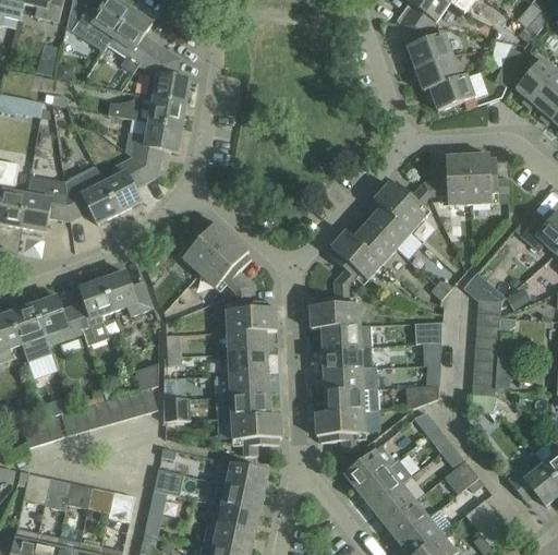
[(0,0),(0,24),(1,24),(3,15),(19,19),(23,1),(24,2),(24,0),(0,0)]
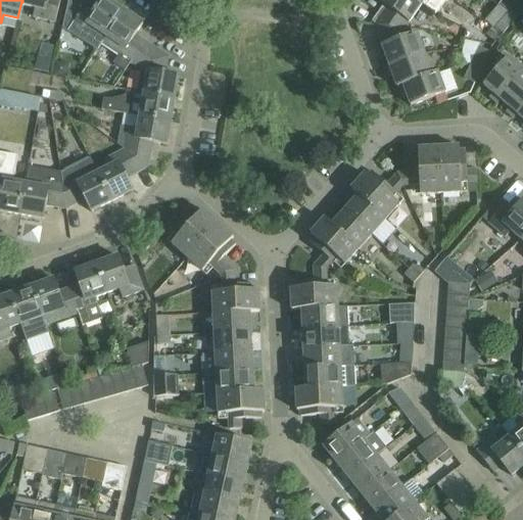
[(22,0),(22,2),(36,4),(34,13),(55,18),(58,0),(22,0)]
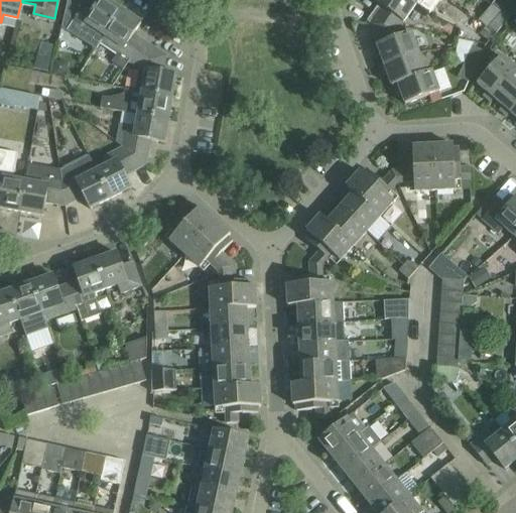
[(95,26),(106,33),(122,8),(109,0),(99,0),(97,3),(93,0),(85,0),(74,17),(71,21),(90,34),(95,26)]
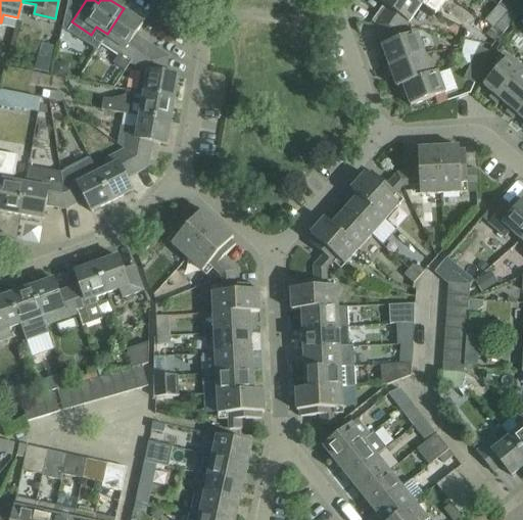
[(420,2),(418,0),(379,0),(386,5),(375,21),(403,26),(420,2)]
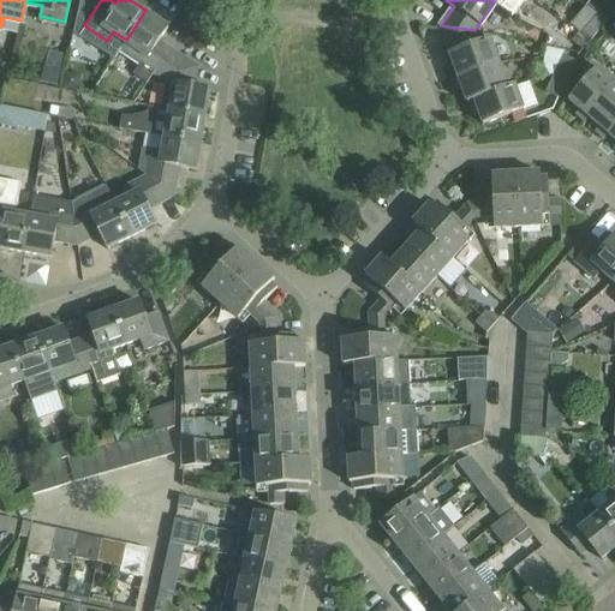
[(491,0),(494,3),(495,1),(507,10),(513,0),(491,0)]
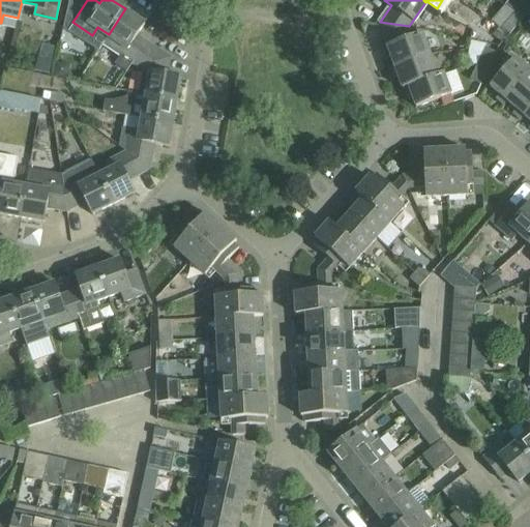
[(519,1),(512,8),(523,17),(529,9),(519,1)]
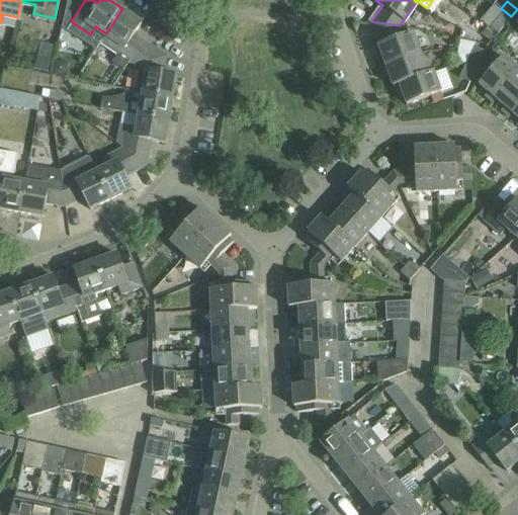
[(505,23),(511,16),(501,8),(500,9),(494,4),(482,18),(487,23),(497,31),(505,22),(505,23)]
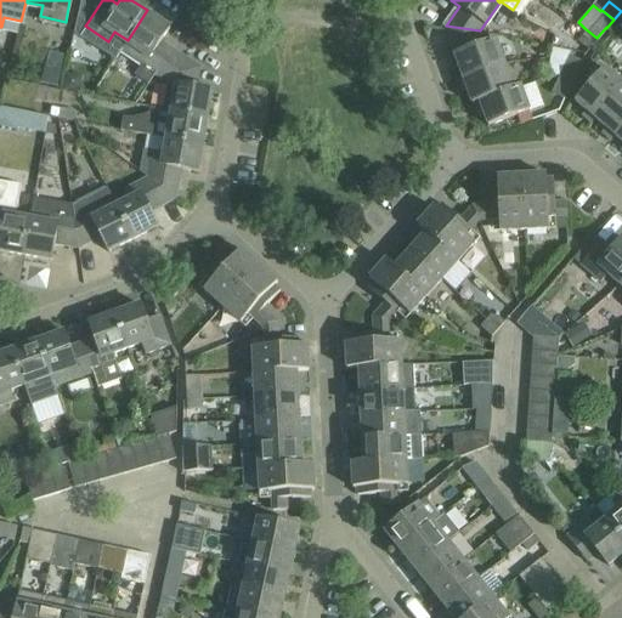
[(147,10),(128,40),(122,50),(140,62),(134,72),(147,80),(153,71),(167,79),(184,54),(160,38),(169,24),(147,10)]
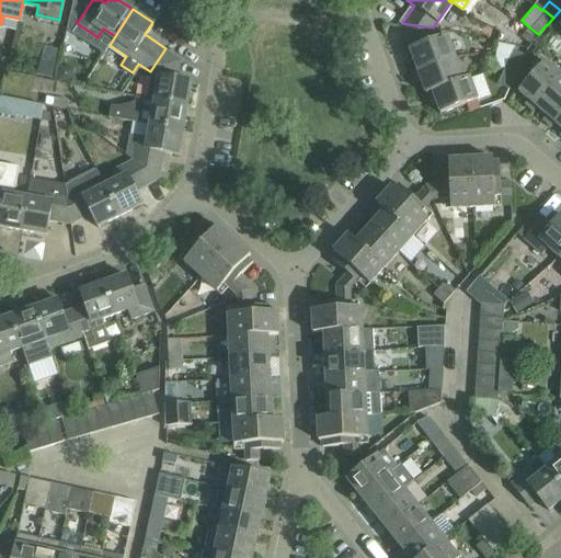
[(435,36),(433,27),(402,23),(401,24),(409,46),(404,47),(408,58),(413,56),(418,68),(412,70),(455,55),(447,32),(435,36)]
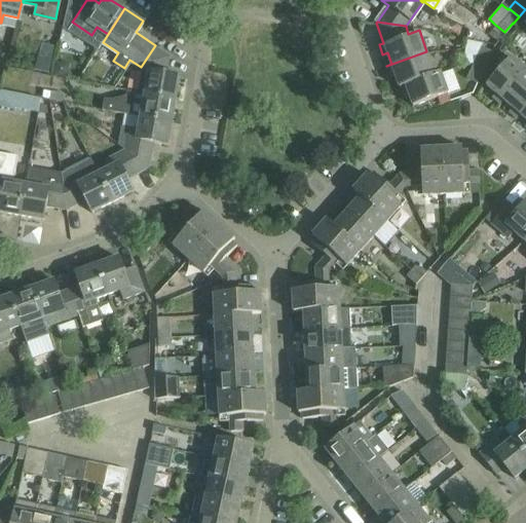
[(498,39),(504,32),(494,24),(488,31),(498,39)]
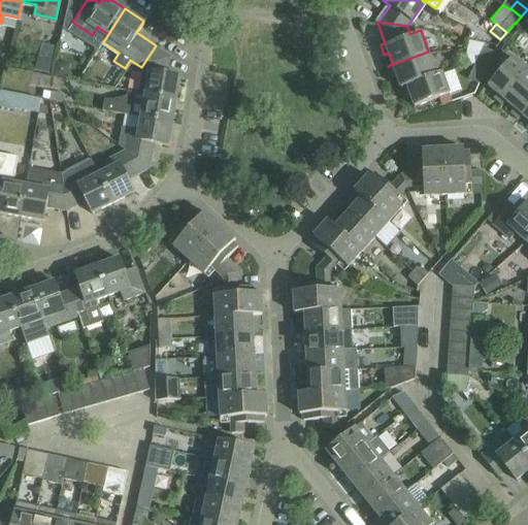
[(483,43),(479,53),(490,58),(494,50),(483,43)]
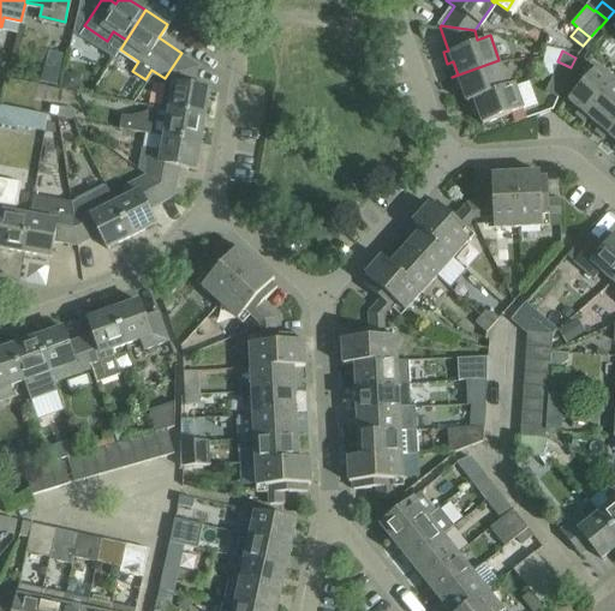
[(198,64),(181,53),(165,78),(162,90),(172,93),(169,106),(206,113),(210,87),(195,84),(198,64)]
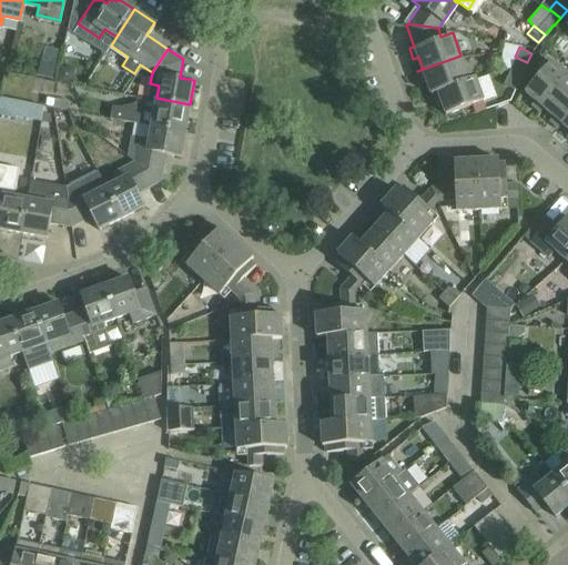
[(426,79),(430,91),(475,76),(468,78),(460,56),(417,71),(421,81),(426,79)]
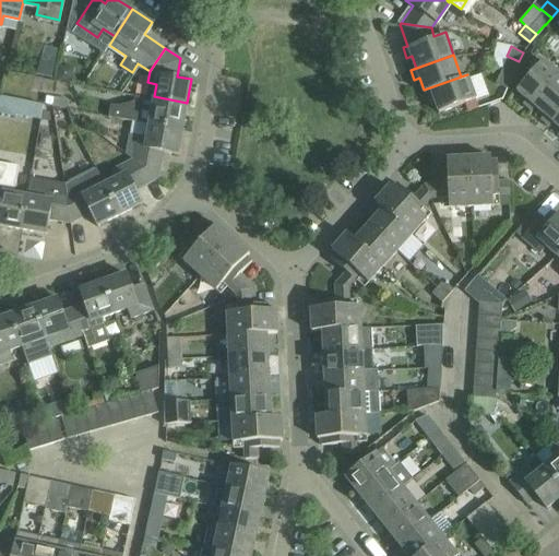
[(514,70),(519,61),(507,56),(502,63),(514,70)]
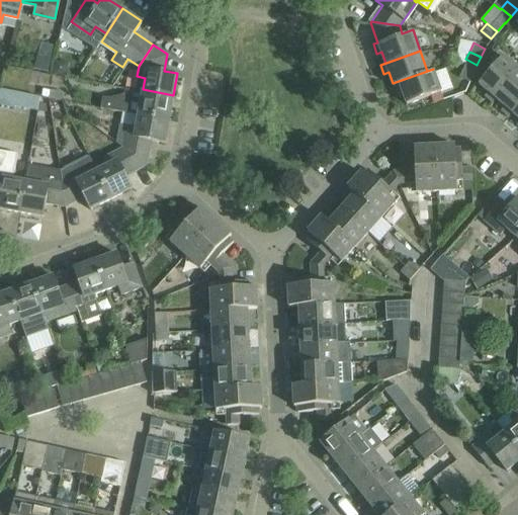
[(496,96),(517,70),(517,67),(503,54),(479,81),(489,90),(485,94),(492,100),(496,96)]
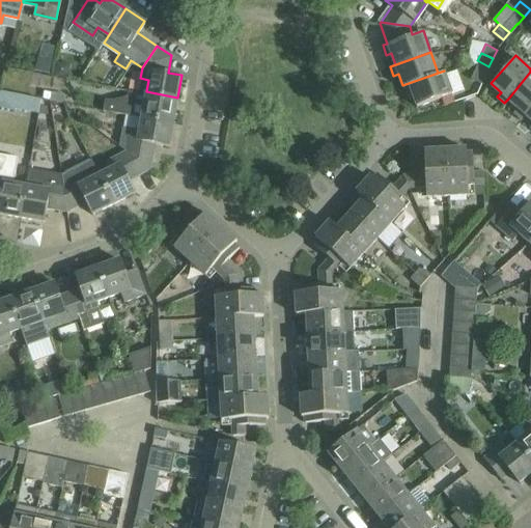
[(37,56),(34,68),(49,71),(51,58),(37,56)]
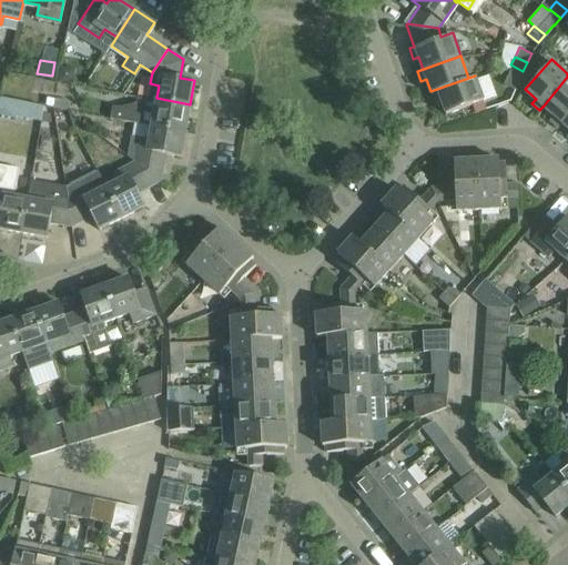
[(483,99),(475,76),(430,91),(430,92),(433,92),(436,101),(440,99),(446,112),(483,99)]
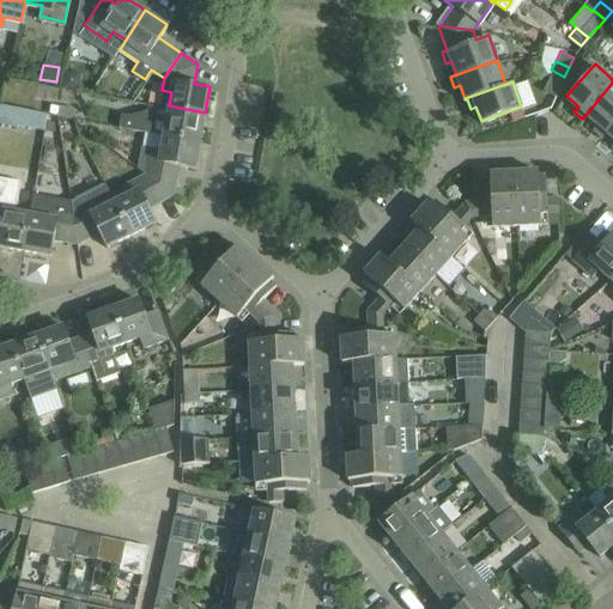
[(601,135),(606,131),(612,121),(612,83),(587,114),(598,123),(593,128),(601,135)]
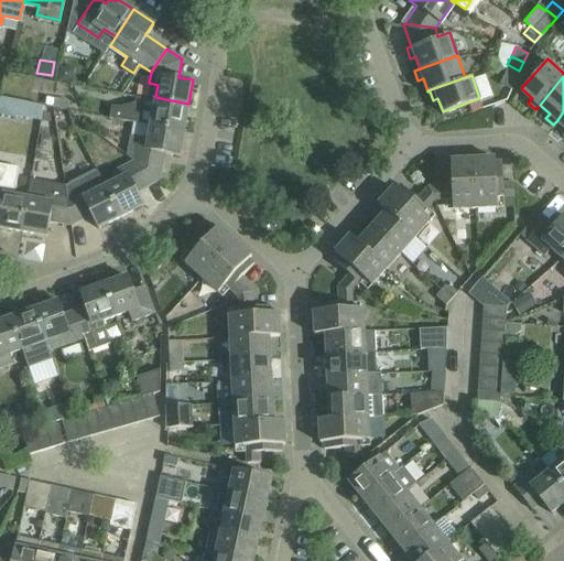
[(0,112),(13,116),(18,99),(0,95),(0,112)]
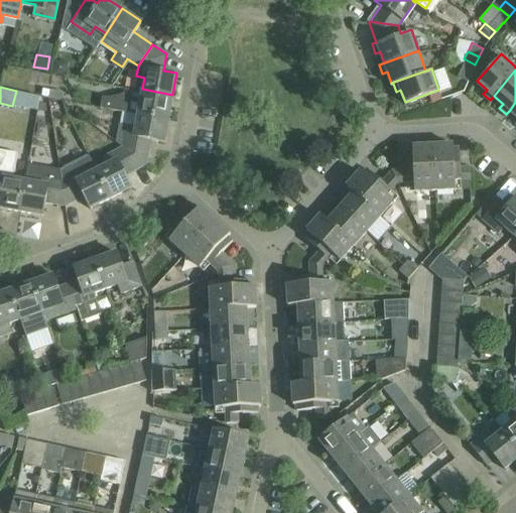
[(62,90),(49,87),(47,96),(60,99),(62,90)]
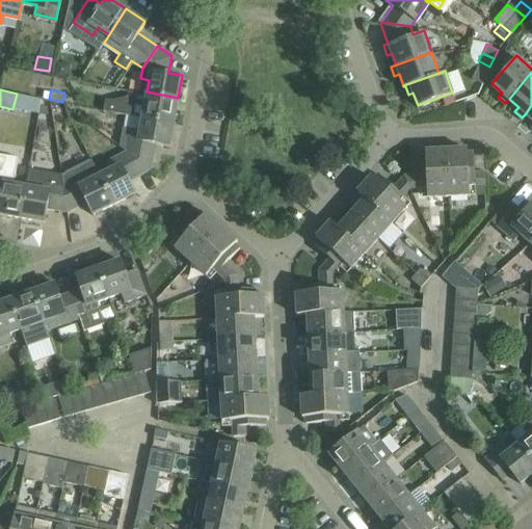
[(103,109),(142,116),(174,122),(178,98),(147,91),(138,90),(138,93),(128,90),(127,95),(112,99),(105,98),(103,109)]
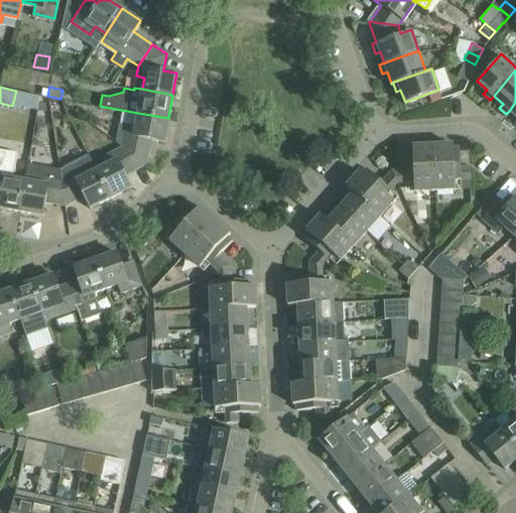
[(17,135),(19,110),(6,108),(3,134),(17,135)]
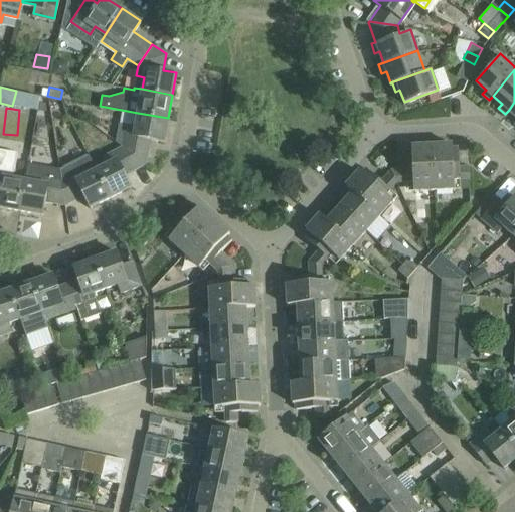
[(168,118),(138,113),(136,124),(127,122),(123,144),(146,161),(150,138),(164,140),(168,118)]
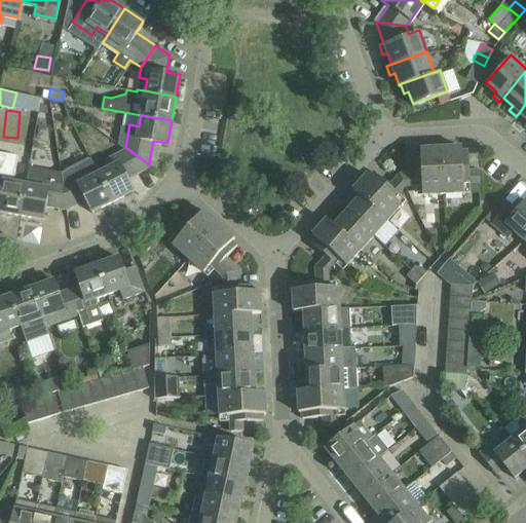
[(461,145),(441,146),(444,192),(464,191),(464,181),(479,181),(479,169),(468,169),(467,148),(461,148),(461,145)]
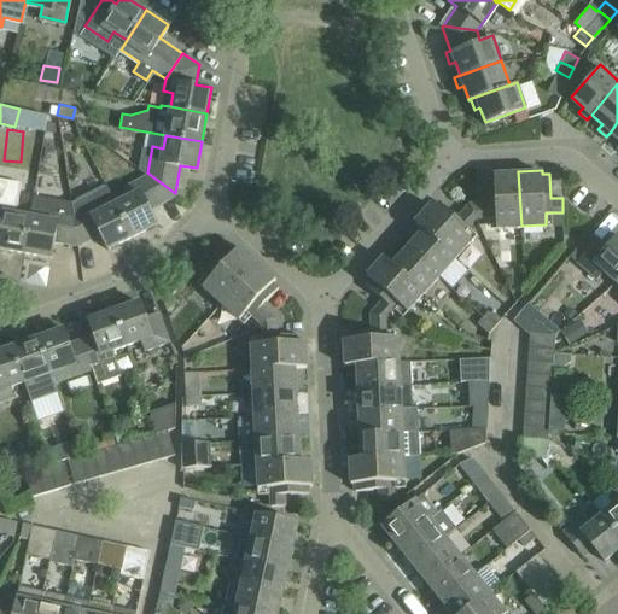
[(476,203),(471,205),(477,216),(496,215),(496,227),(522,226),(518,171),(494,173),(494,176),(487,177),(488,202),(476,202),(476,203)]
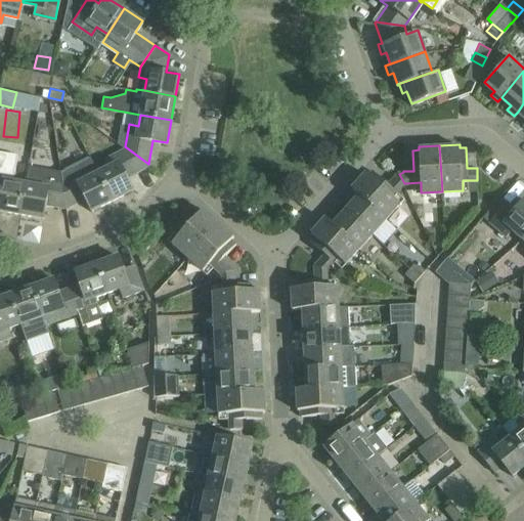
[(148,165),(148,164),(125,146),(104,156),(108,165),(97,170),(113,199),(132,189),(126,176),(148,165)]
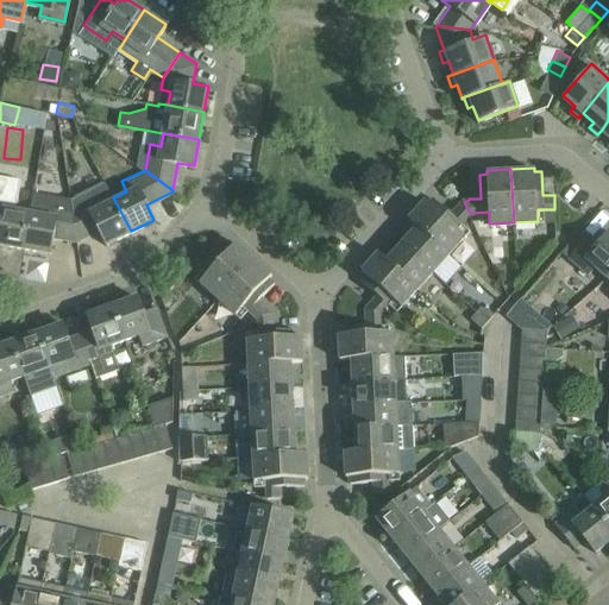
[(0,243),(23,247),(29,210),(16,208),(20,180),(0,176),(0,243)]
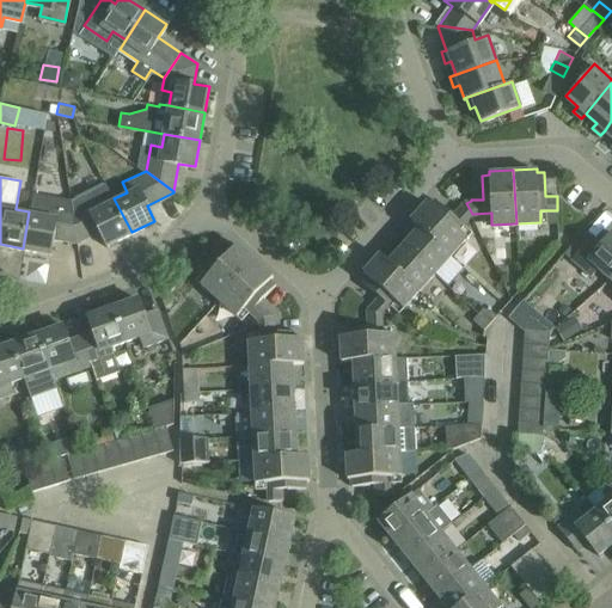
[(132,232),(114,198),(112,200),(104,183),(71,200),(77,241),(99,231),(106,245),(132,232)]
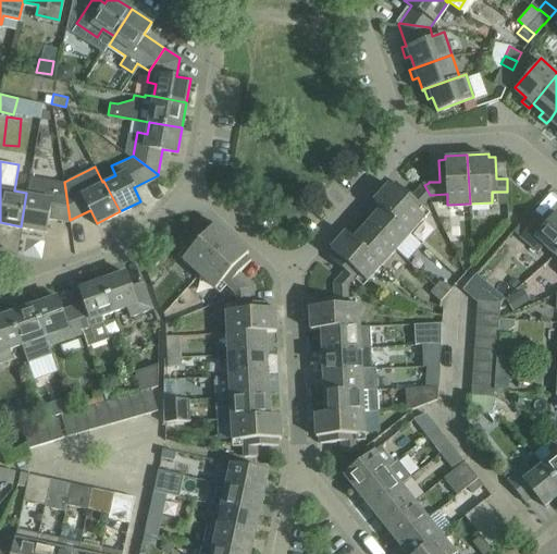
[(48,217),(70,220),(64,182),(29,176),(26,193),(21,226),(46,231),(48,217)]
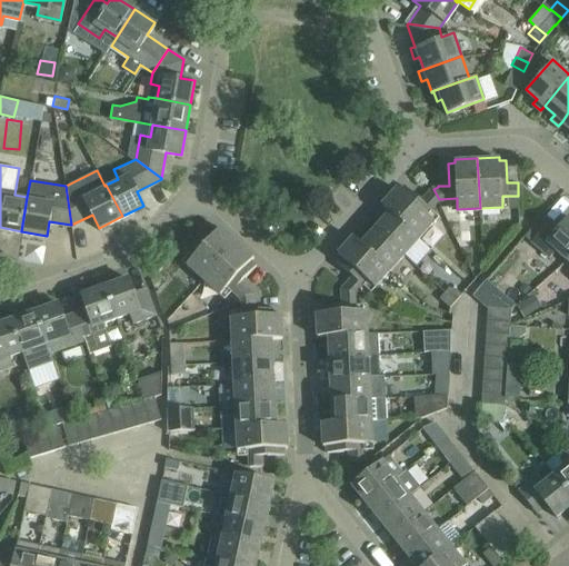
[(439,199),(433,189),(429,191),(428,190),(421,199),(405,184),(400,188),(397,186),(381,204),(389,210),(387,214),(416,240),(435,219),(427,211),(439,199)]
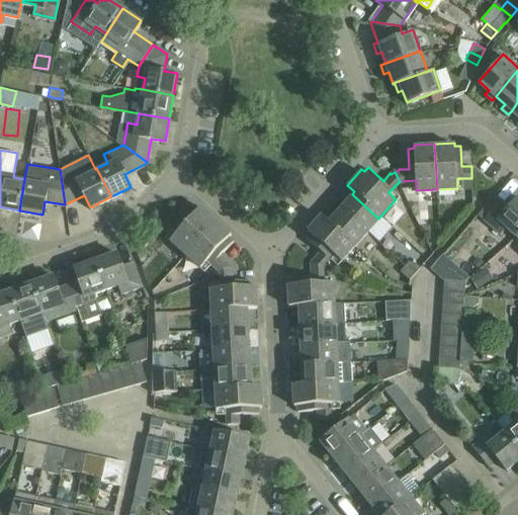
[(481,208),(478,212),(484,218),(500,233),(507,226),(516,233),(517,230),(517,195),(509,205),(501,198),(495,192),(481,208)]
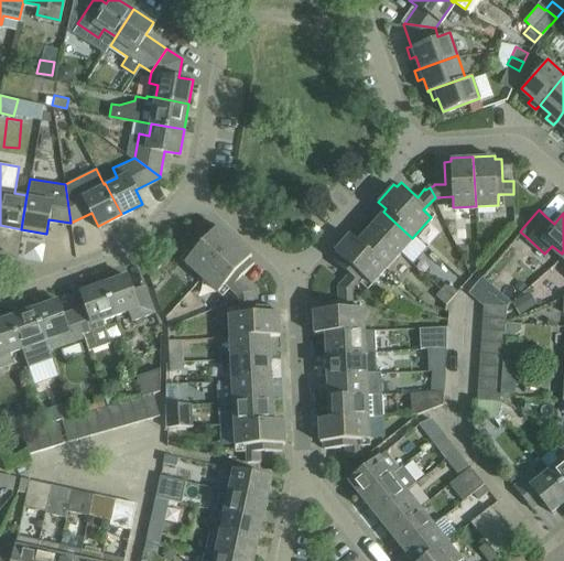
[(412,238),(383,212),(371,224),(400,250),(412,238)]
